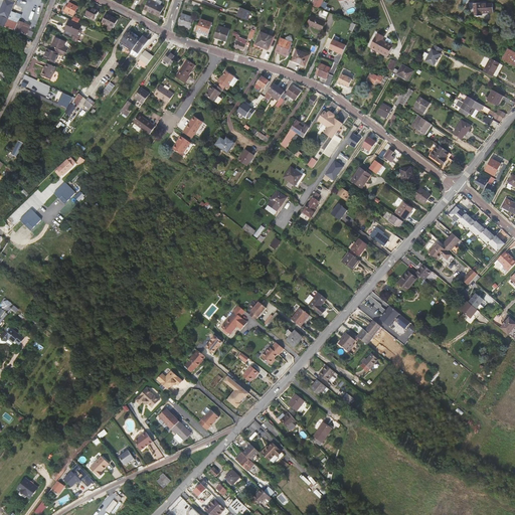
[(8,0),(4,0),(0,10),(0,17),(6,2),(14,5),(15,3),(8,0)]
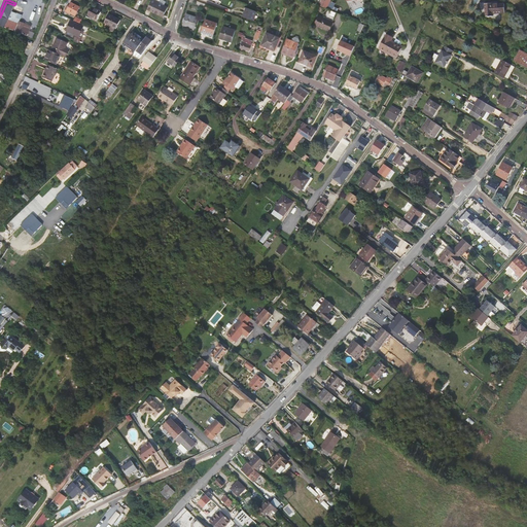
[(166,2),(162,0),(161,0),(161,2),(154,0),(151,0),(148,9),(164,16),(168,7),(164,5),(166,2)]
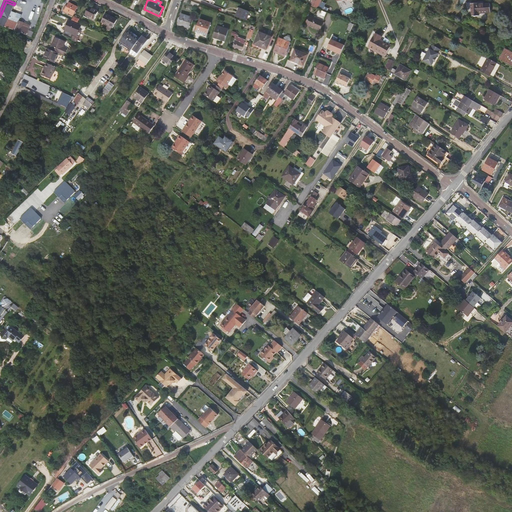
[(320,0),(312,0),(310,5),(317,8),(320,0)]
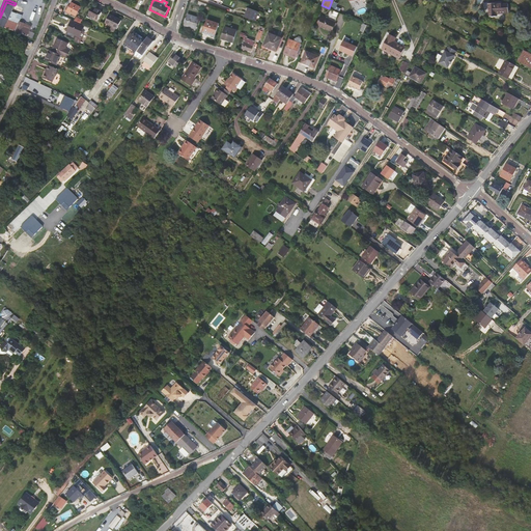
[(341,8),(337,6),(339,3),(334,0),(331,7),(339,11),(341,8)]
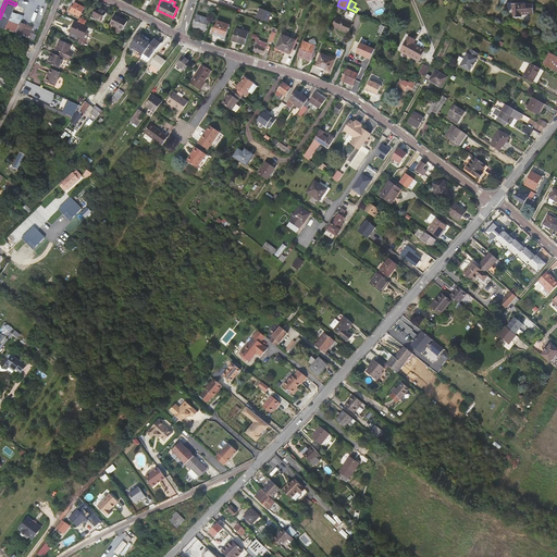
[(0,19),(0,27),(5,29),(10,19),(15,5),(7,2),(0,19)]
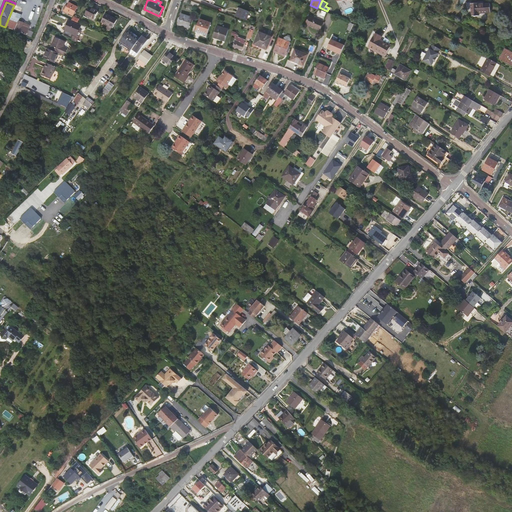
[(78,7),(69,2),(66,8),(65,8),(63,12),(67,14),(68,13),(73,15),(78,7)]
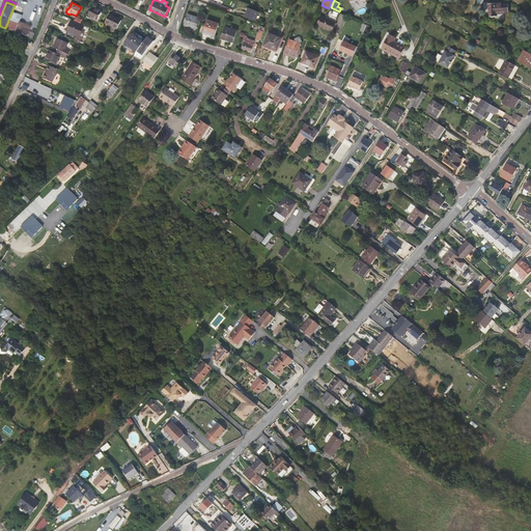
[(508,12),(507,4),(496,4),(488,4),(490,17),(496,17),(496,14),(508,12)]
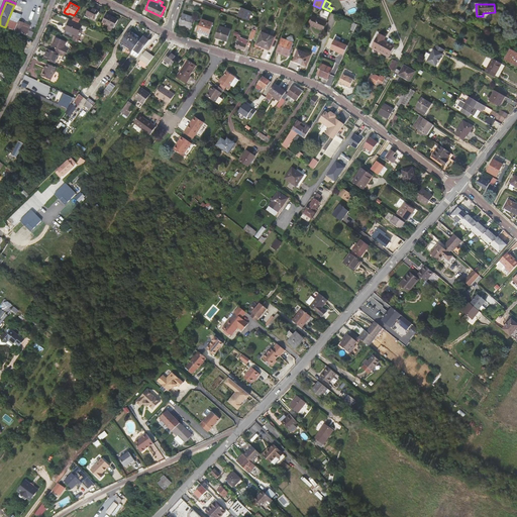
[(99,12),(90,7),(87,14),(95,19),(99,12)]
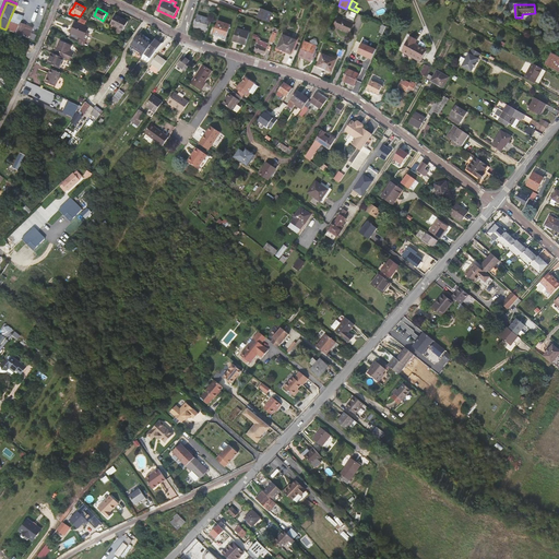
[(272,13),(261,9),(258,16),(269,21),(272,13)]
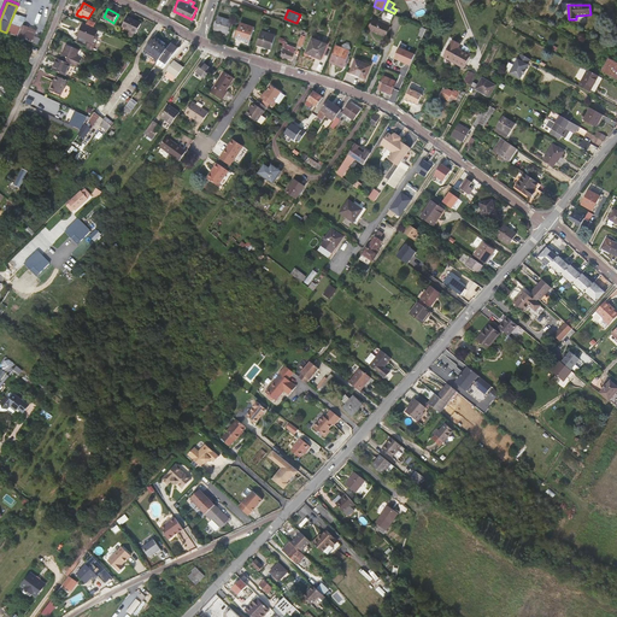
[(386,35),(394,15),(391,13),(383,10),(378,22),(372,19),(369,29),(386,35)]
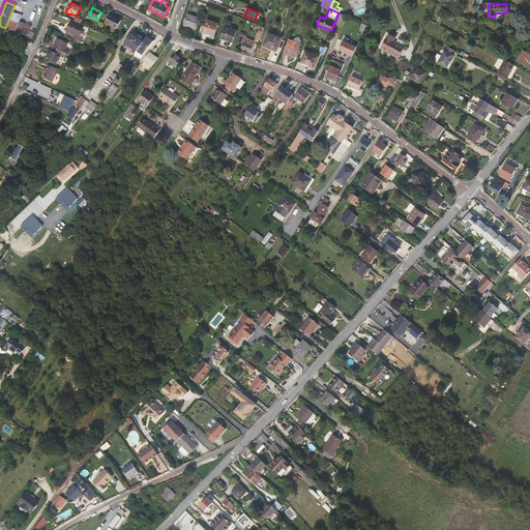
[(121,20),(110,13),(105,23),(112,26),(110,29),(114,31),(116,28),(117,29),(121,20)]
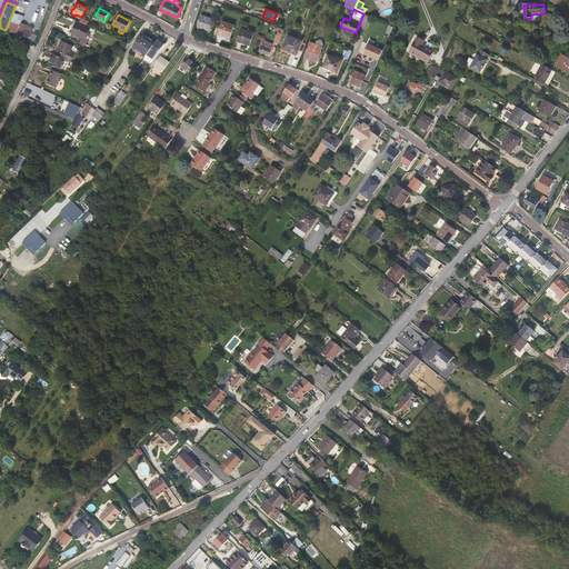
[(213,19),(201,16),(198,27),(210,30),(213,19)]
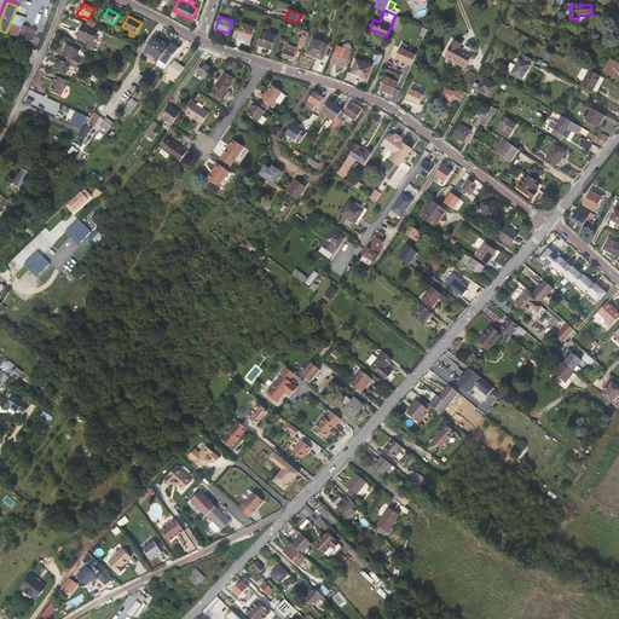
[(10,23),(6,33),(32,42),(35,33),(28,30),(29,28),(22,25),(21,28),(10,23)]
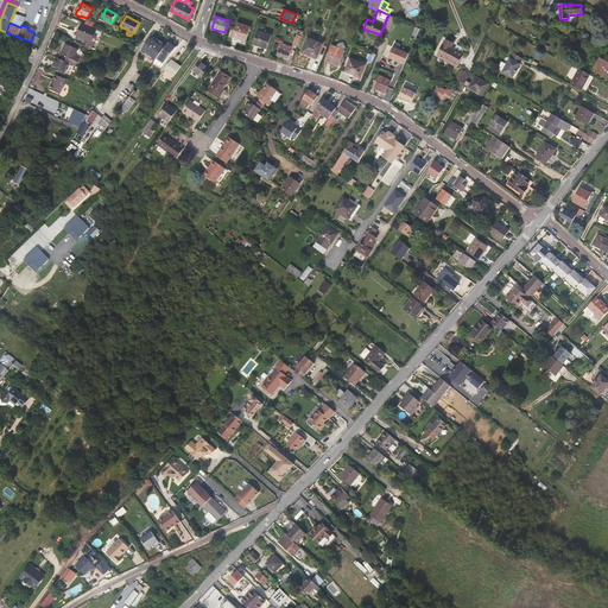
[(251,26),(236,23),(232,37),(246,40),(251,26)]
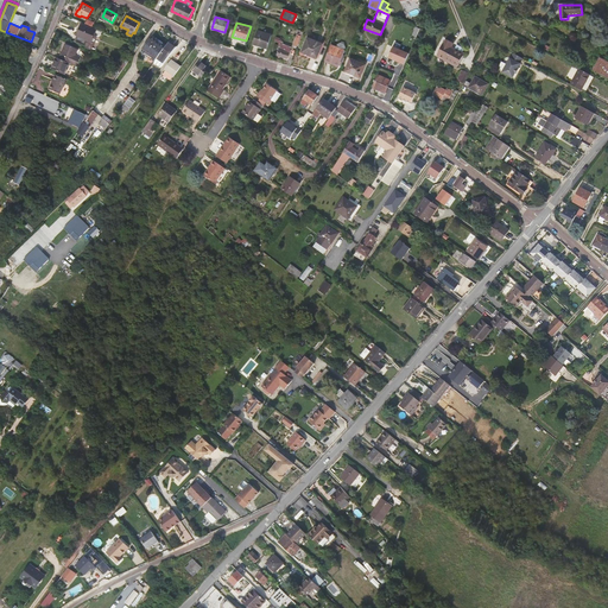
[(94,36),(96,30),(84,25),(80,37),(77,36),(75,42),(93,50),(97,37),(94,36)]
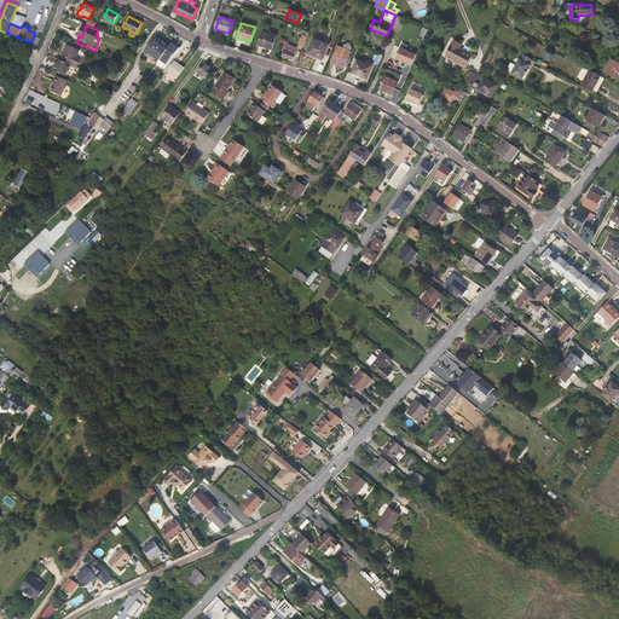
[(276,36),(261,32),(258,45),(272,50),(276,36)]
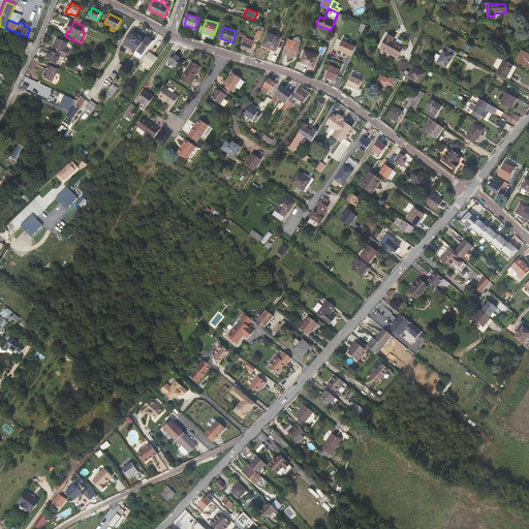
[(138,37),(139,35),(132,31),(122,44),(134,54),(144,41),(138,37)]
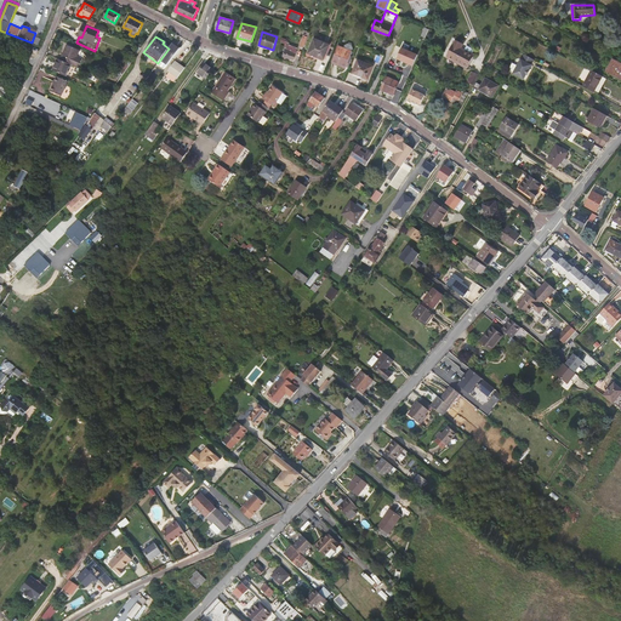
[(330,45),(314,39),(308,53),(324,60),(330,45)]
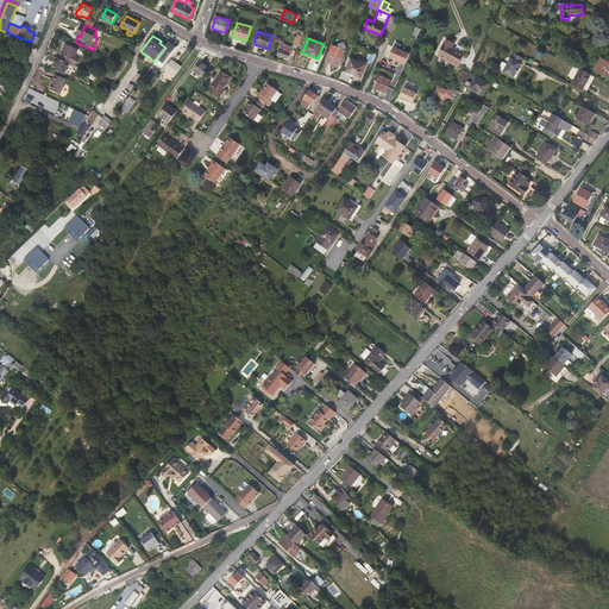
[(453,44),(447,41),(438,57),(457,68),(464,55),(452,48),(453,44)]
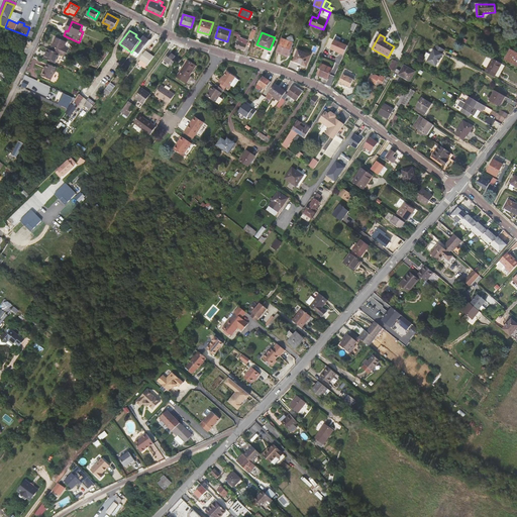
[(131,54),(136,58),(149,40),(143,36),(141,38),(140,40),(131,53),(131,54)]
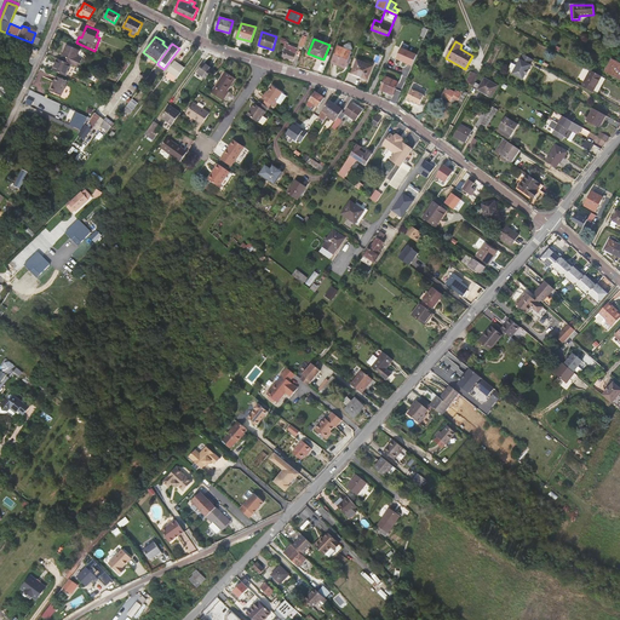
[(338,46),(332,61),(346,65),(348,62),(349,63),(351,57),(349,56),(351,51),(352,49),(351,45),(348,44),(344,45),(343,49),(338,46)]
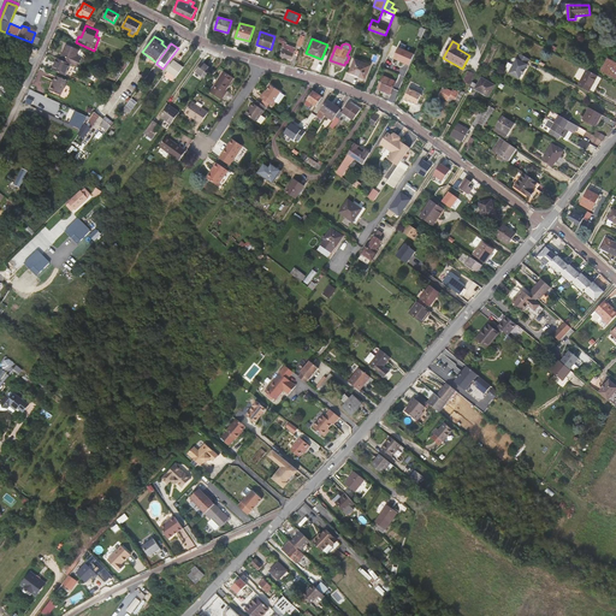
[(77,66),(81,58),(76,57),(78,51),(80,49),(66,45),(60,59),(70,64),(77,66)]
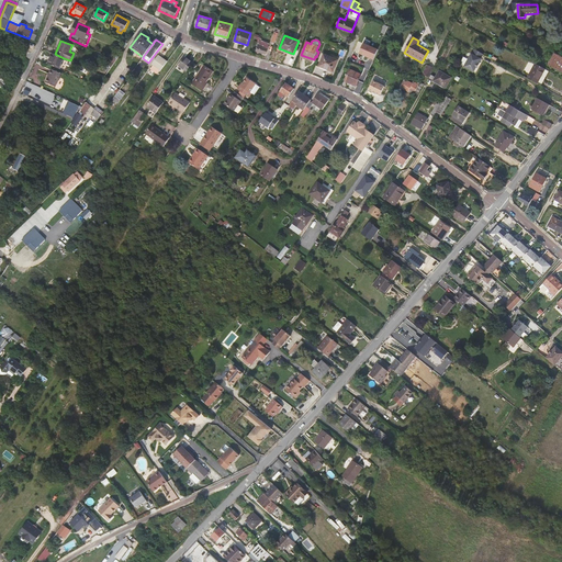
[(269,44),(260,41),(256,52),(266,54),(269,44)]
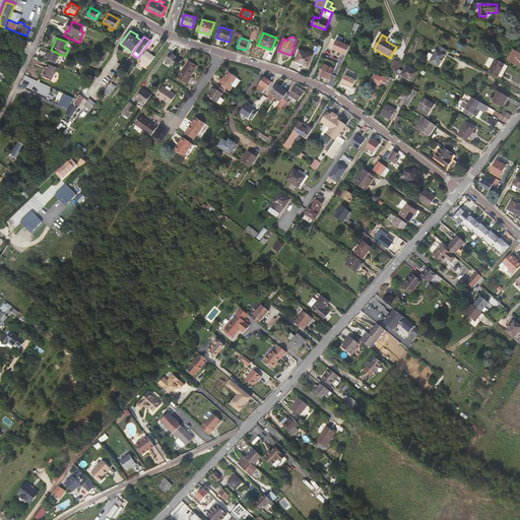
[(115,39),(110,46),(113,48),(119,41),(115,39)]
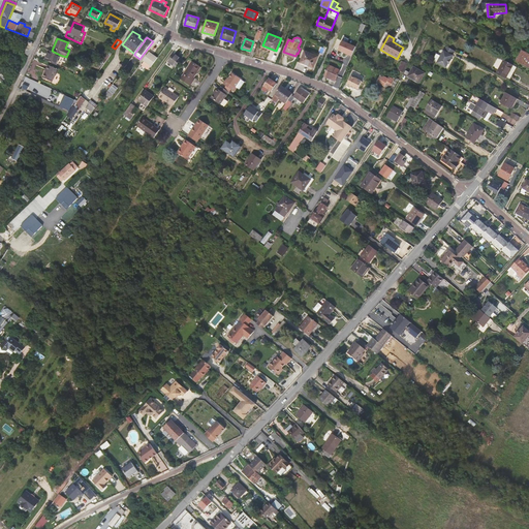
[(353,45),(341,40),(336,51),(349,57),(353,45)]
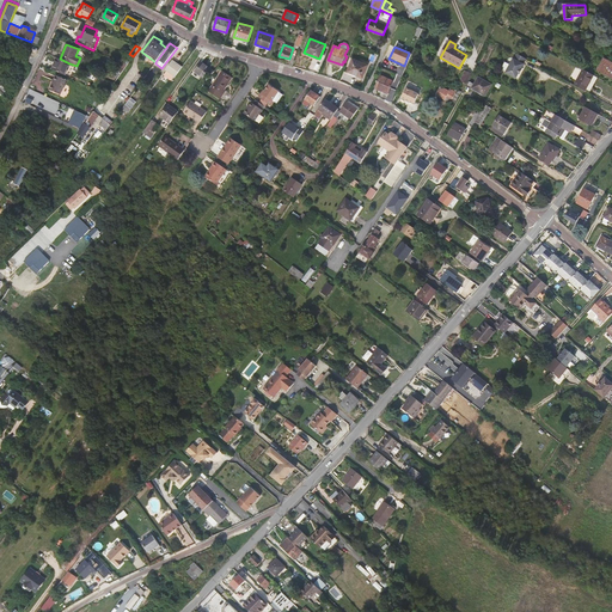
[(510,57),(502,71),(518,79),(525,66),(524,65),(526,59),(518,54),(514,60),(510,57)]
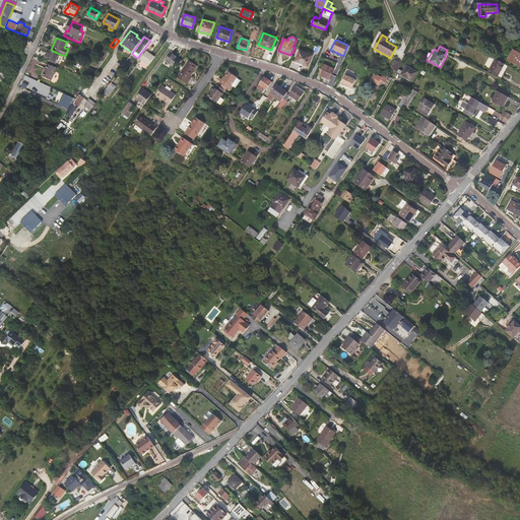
[(51,50),(49,49),(44,59),(53,63),(60,66),(62,61),(57,59),(59,54),(51,50)]
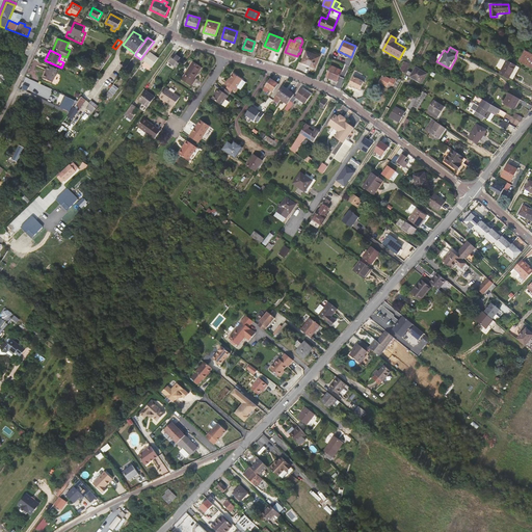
[(319,56),(307,51),(302,62),(315,68),(319,56)]
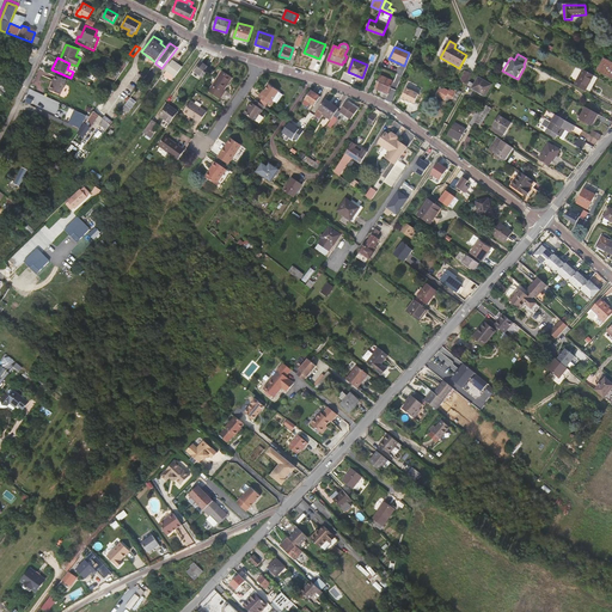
[(175,77),(183,66),(172,60),(165,69),(175,77)]
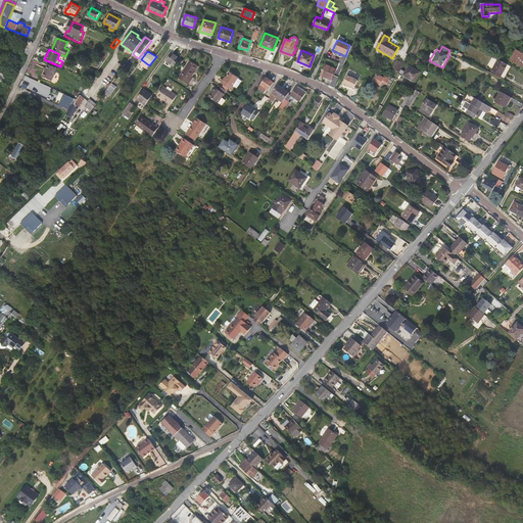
[(522,53),(519,51),(513,61),(522,66),(522,53)]
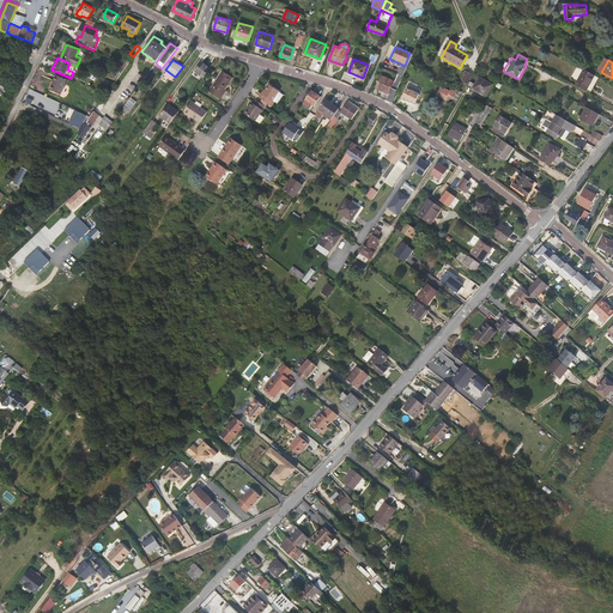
[(194,71),(204,78),(206,73),(210,68),(201,62),(194,71)]
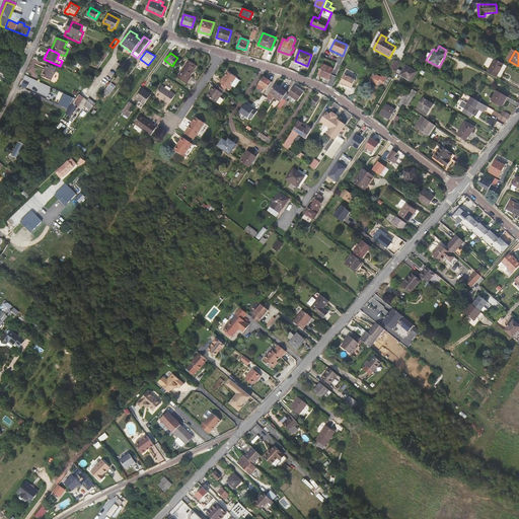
[(487,73),(496,78),(503,64),(495,59),(487,73)]
